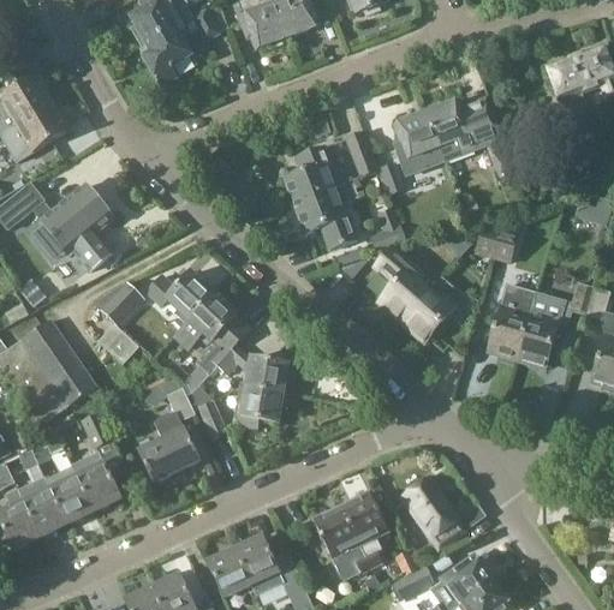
[(131,17),(147,43),(207,10),(206,7),(192,15),(190,12),(180,17),(171,0),(162,0),(131,17)]
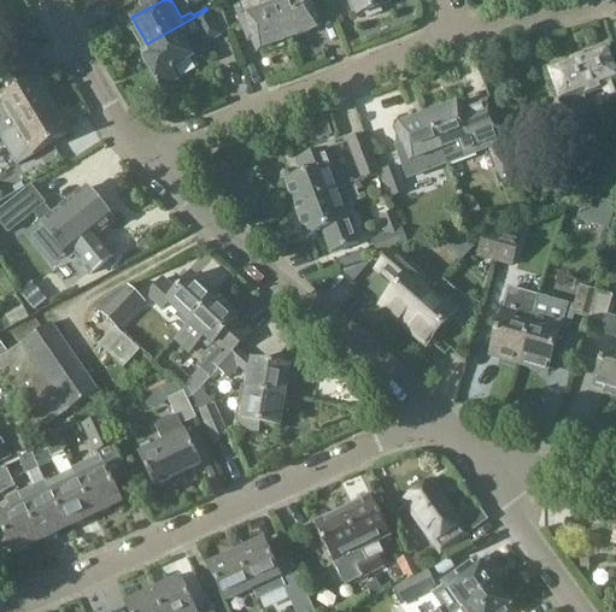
[(258,47),(288,36),(275,3),(274,0),(233,0),(247,39),(254,36),(258,47)]
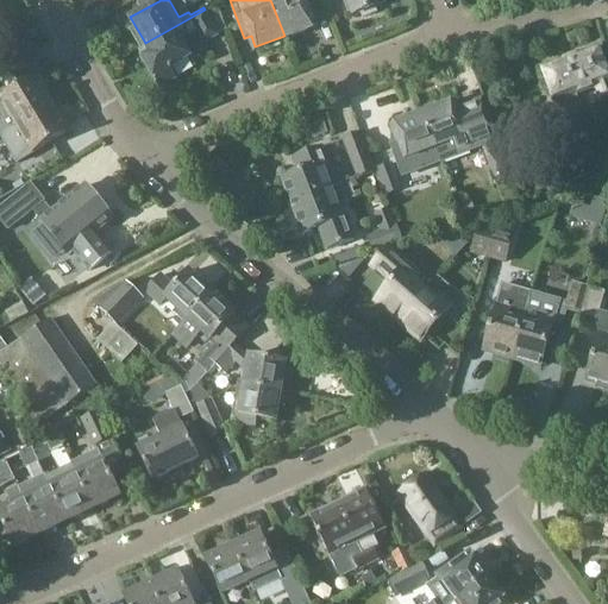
[(277,0),(271,2),(284,36),(314,24),(305,0),(277,0)]
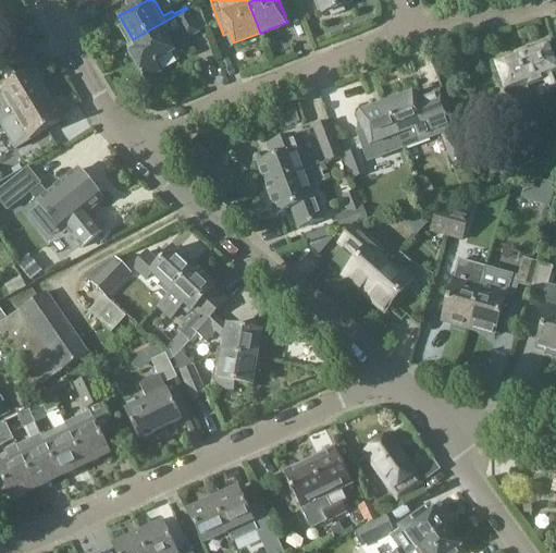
[(319,0),(323,11),(328,9),(330,14),(344,9),(342,3),(350,0),(319,0)]
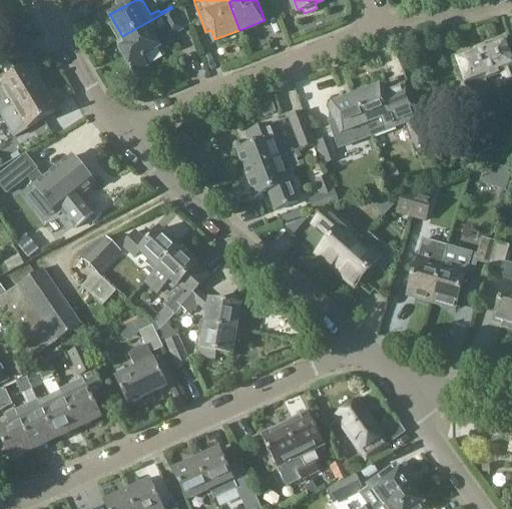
[(152,31),(158,28),(165,24),(171,34),(182,28),(181,27),(188,23),(180,2),(172,8),(122,36),(125,43),(119,46),(133,71),(147,63),(143,55),(160,46),(152,31)]
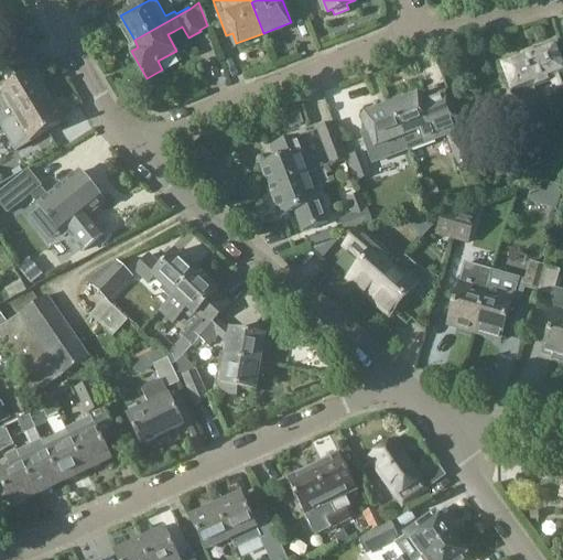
[(512,93),(516,99),(518,101),(521,104),(524,105),(529,104),(531,101),(533,99),(536,96),(534,90),(533,85),(553,78),(558,90),(562,88),(562,72),(553,43),(501,62),(504,68),(501,75),(505,83),(509,85),(512,93)]
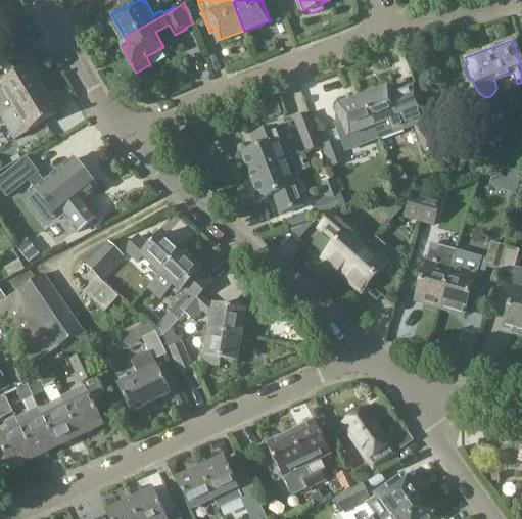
[(0,110),(43,86),(30,63),(0,82),(0,110)]
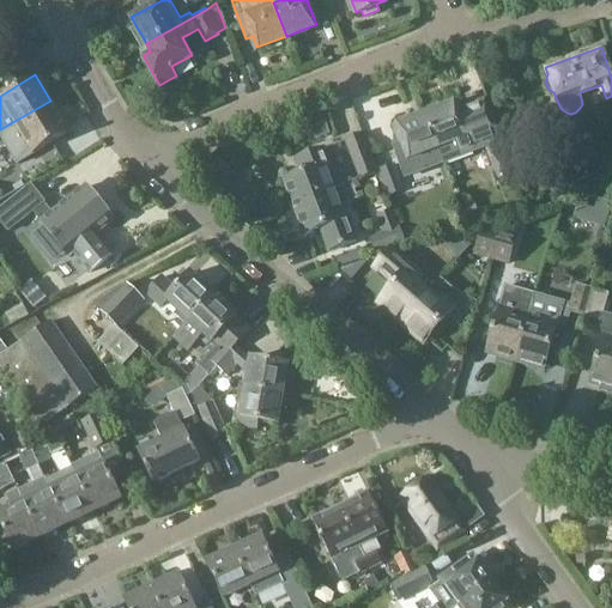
[(426,105),(425,110),(425,111),(438,145),(437,146),(443,162),(484,146),(496,177),(514,171),(509,162),(495,122),(483,90),(441,105),(441,104),(436,101),(426,105)]
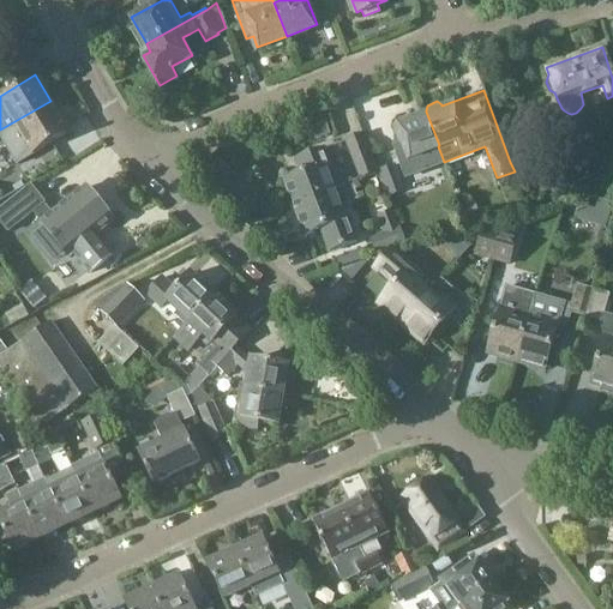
[(50,101),(0,130),(0,137),(16,163),(68,131),(52,103),(50,101)]
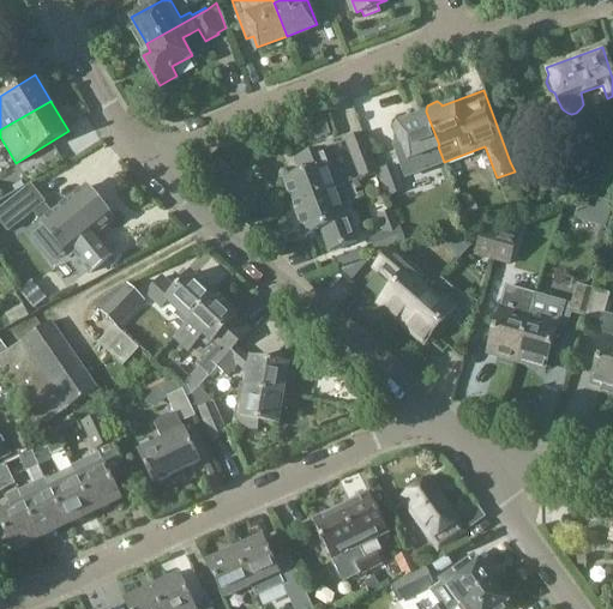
[(408,157),(438,146),(439,145),(426,112),(396,124),(408,157)]
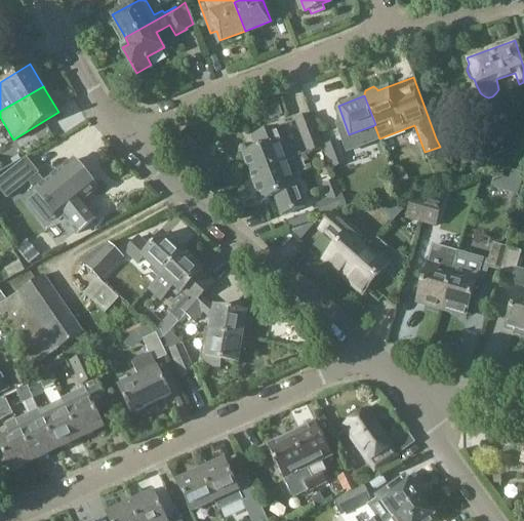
[(437,98),(424,105),(436,138),(450,133),(437,98)]
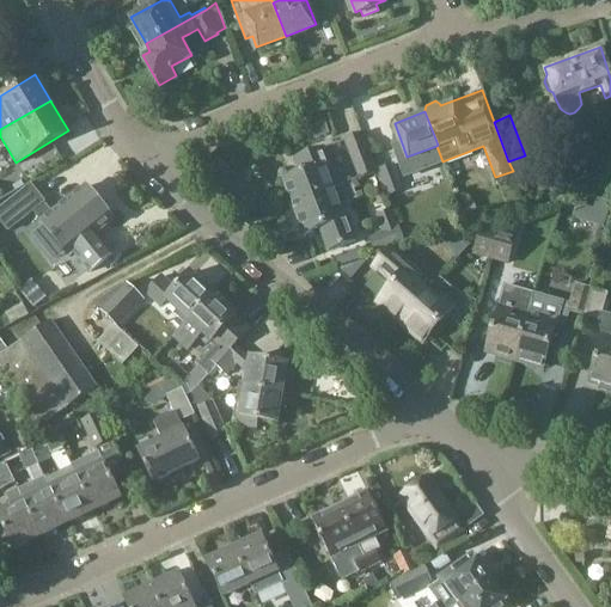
[(374,170),(360,130),(343,136),(359,176),(374,170)]
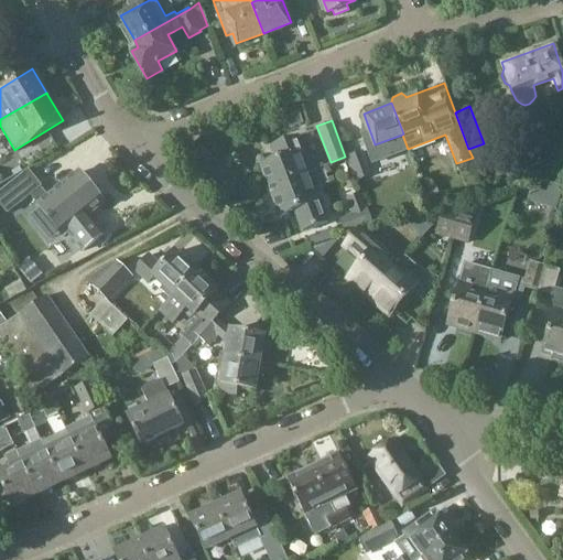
[(262,164),(272,190),(309,175),(306,170),(302,157),(306,155),(299,135),(274,144),(280,158),(262,164)]
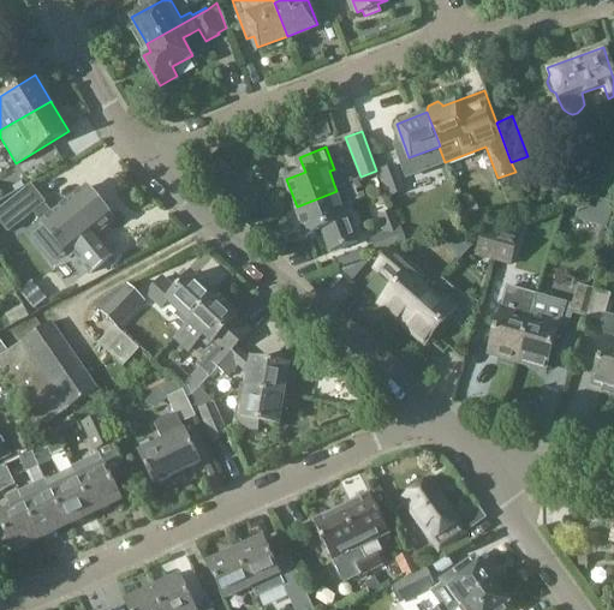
[(404,189),(394,161),(379,167),(389,195),(404,189)]
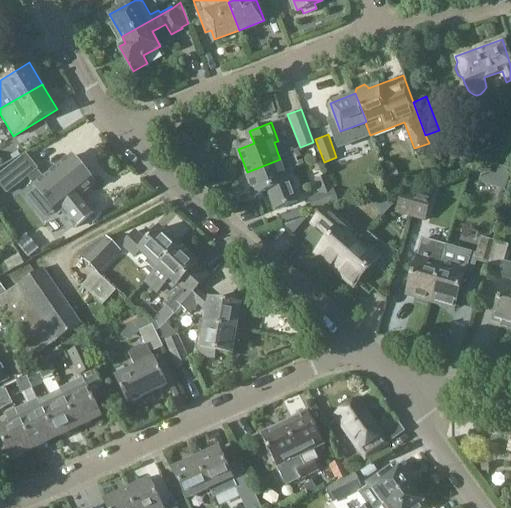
[(280,159),(247,172),(255,195),(268,190),(275,209),(298,200),(286,168),(298,163),(293,149),(278,154),(280,159)]
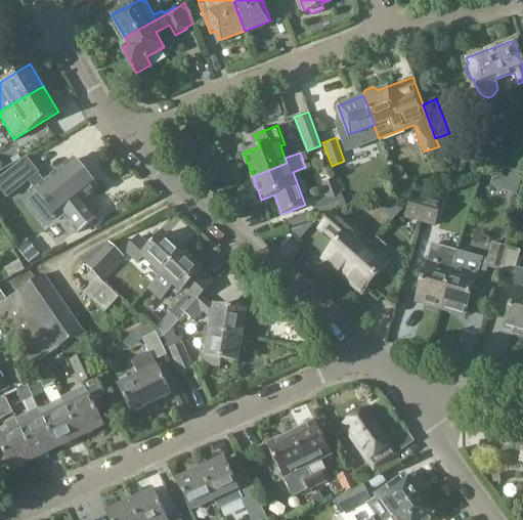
[(26,155),(0,175),(0,188),(5,197),(28,178),(34,186),(32,187),(35,191),(56,219),(62,214),(76,232),(97,216),(82,199),(97,185),(73,156),(43,179),(37,172),(38,171),(26,155)]
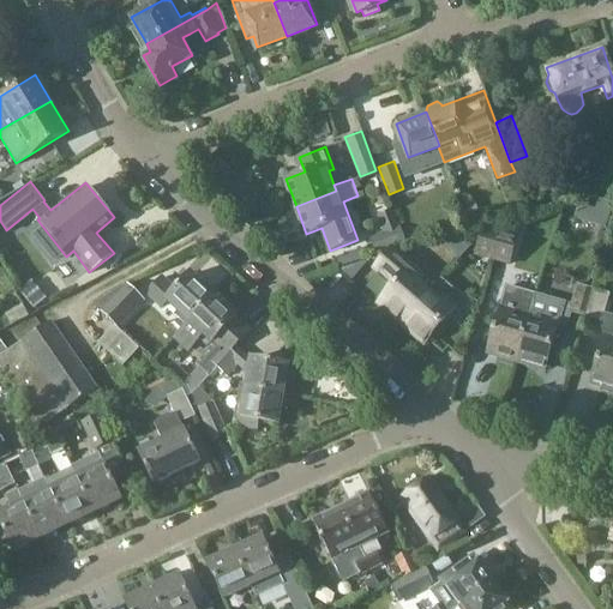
[(572,217),(605,225),(612,199),(596,194),(594,206),(576,202),(572,217)]
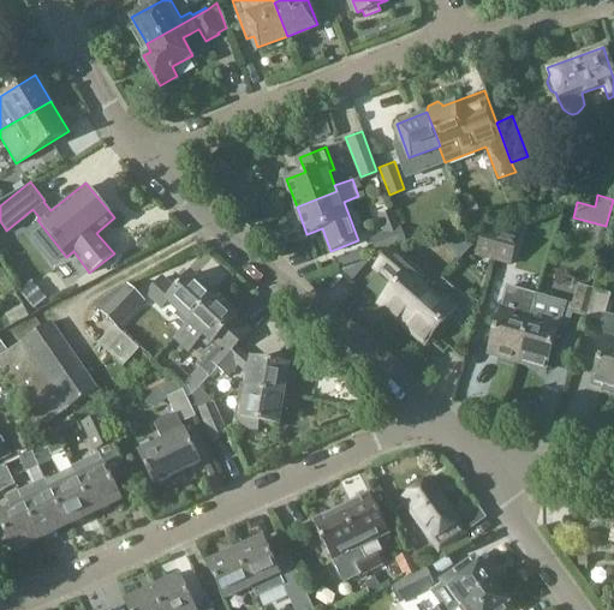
[(477,209),(464,213),(466,222),(480,217),(477,209)]
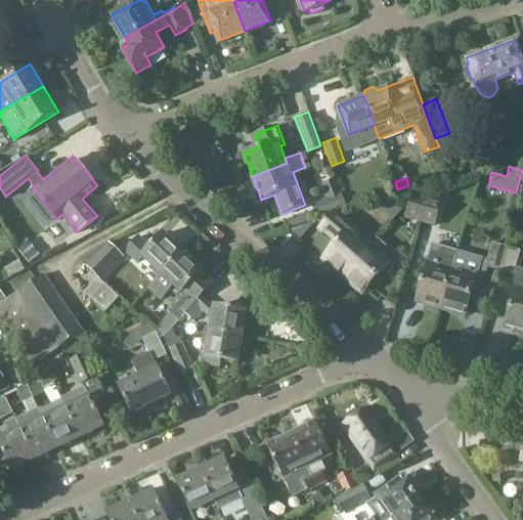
[(403,216),(419,220),(427,195),(411,189),(403,216)]
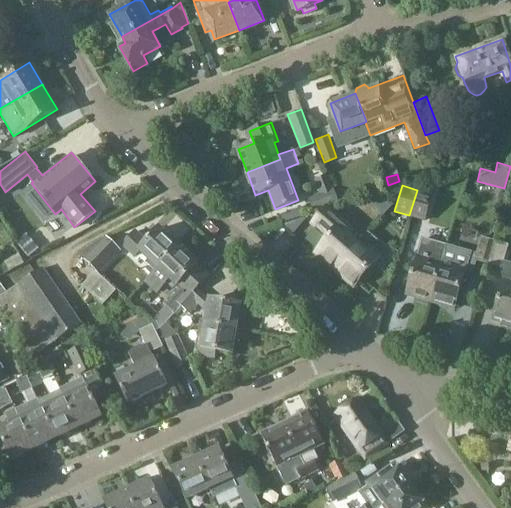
[(312,209),(332,202),(331,201),(336,200),(331,187),(327,188),(307,196),(312,209)]
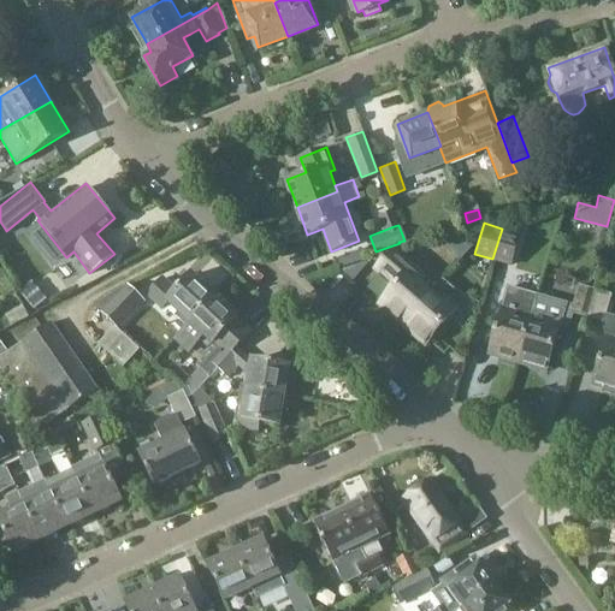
[(510,265),(519,233),(502,229),(492,259),(510,265)]
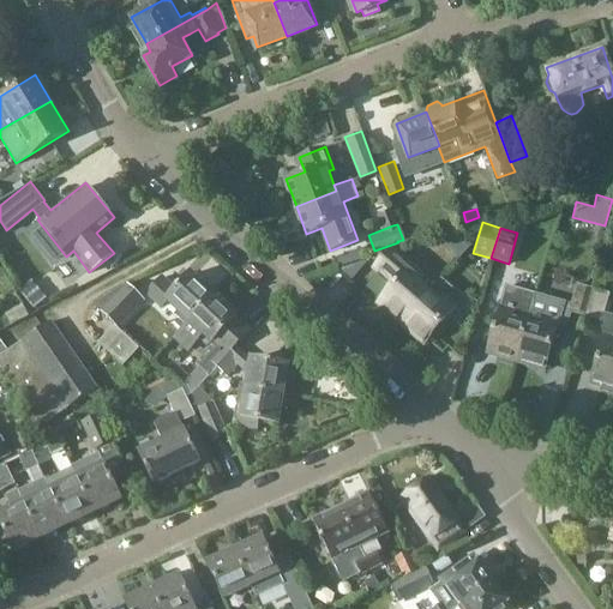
[(446,252),(442,236),(414,243),(418,259),(446,252)]
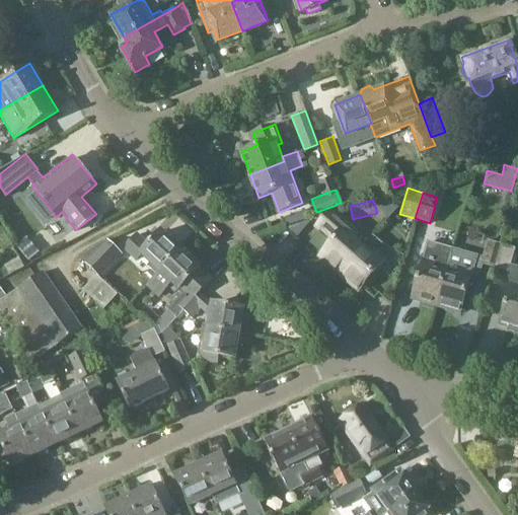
[(355,233),(346,225),(334,214),(322,217),(316,225),(333,239),(319,254),(338,272),(361,245),(352,237),(355,233)]
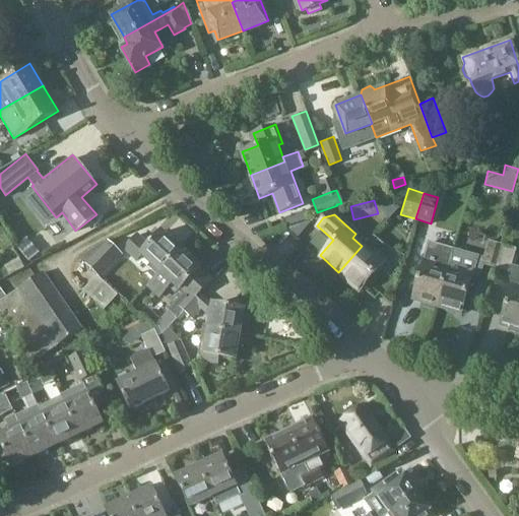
[(506,228),(502,243),(508,244),(510,245),(514,230),(506,228)]
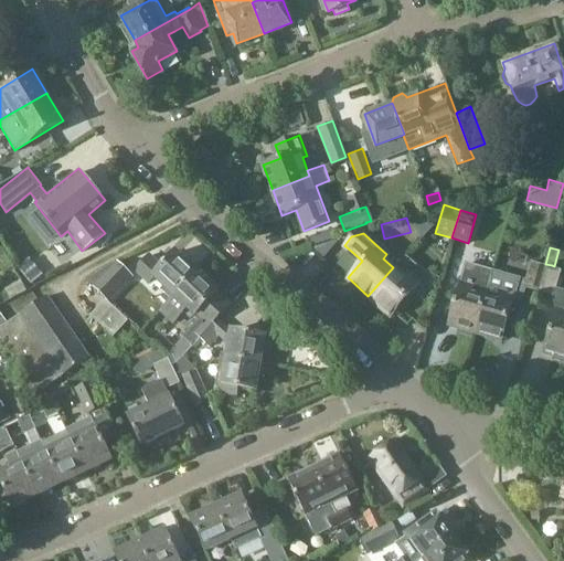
[(151,275),(172,294),(195,268),(174,250),(161,264),(148,252),(134,267),(147,279),(151,275)]
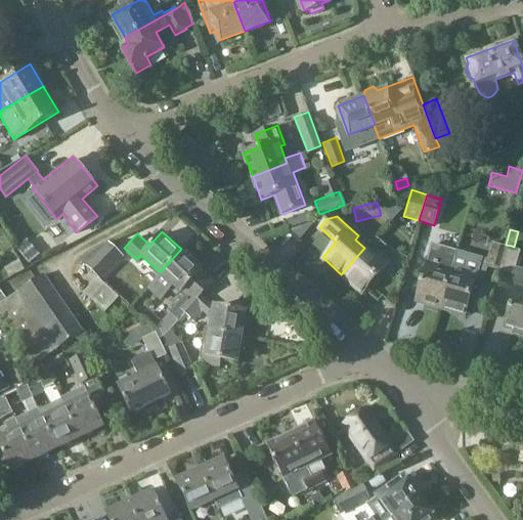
[(15,246),(22,254),(32,245),(26,236),(15,246)]
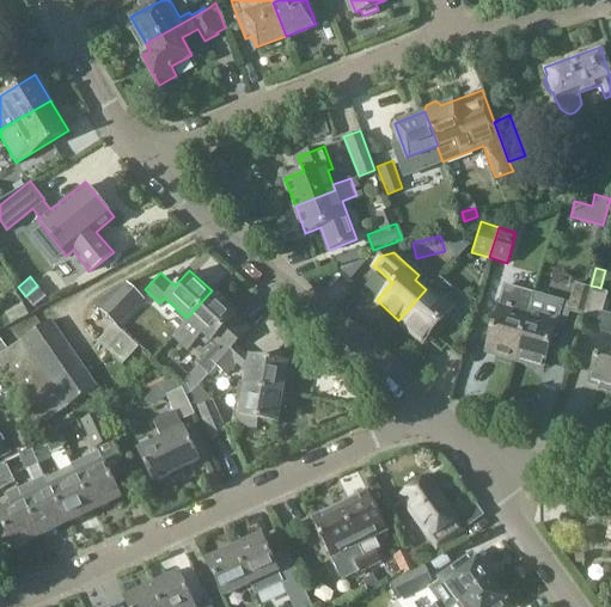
[(532,298),(515,359),(544,366),(556,320),(562,323),(566,308),(582,313),(590,284),(574,280),(568,300),(532,289),(530,298),(532,298)]
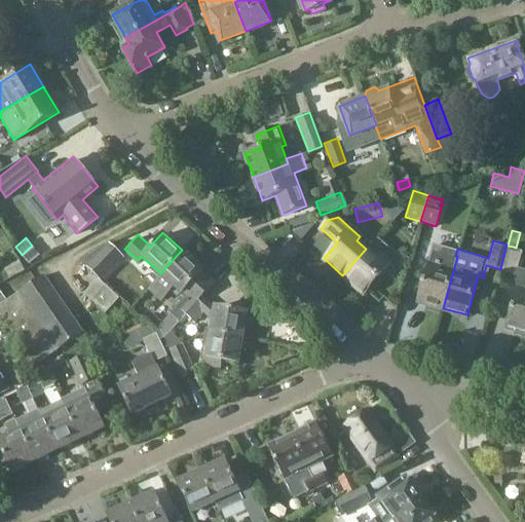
[(108,244),(79,260),(97,276),(99,278),(120,256),(108,244)]
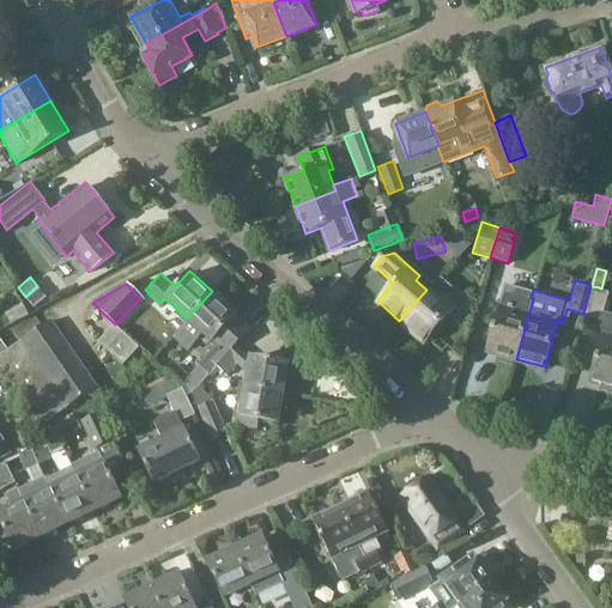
[(422,340),(454,304),(431,285),(426,290),(399,321),(422,340)]
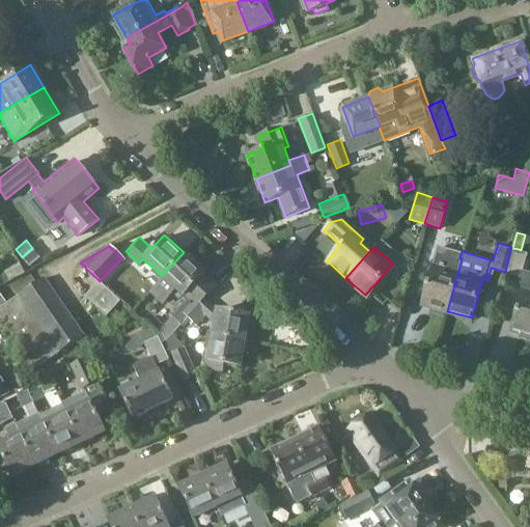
[(511,330),(529,335),(529,271),(522,269),(526,252),(519,249),(512,248),(511,247),(505,272),(518,275),(521,288),(523,289),(511,330)]
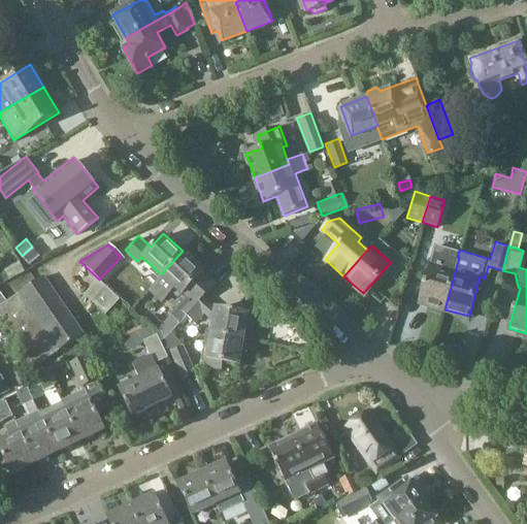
[(160,301),(172,290),(174,292),(177,289),(187,297),(177,306),(176,305),(159,326),(164,337),(170,331),(186,314),(202,296),(189,284),(202,269),(183,251),(161,274),(147,289),(160,301)]
